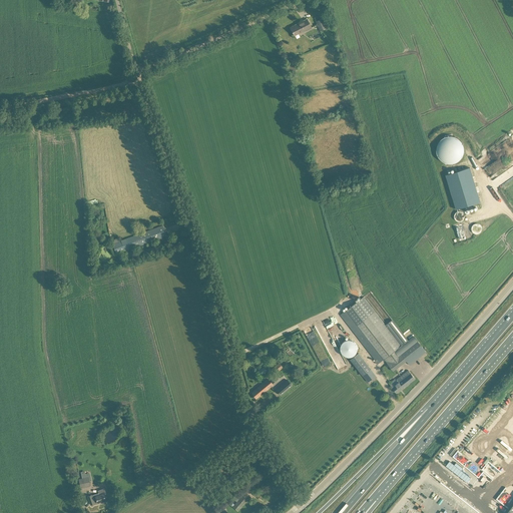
[(320,31),(321,31),(326,29),(322,19),(321,15),(315,19),(320,31)]
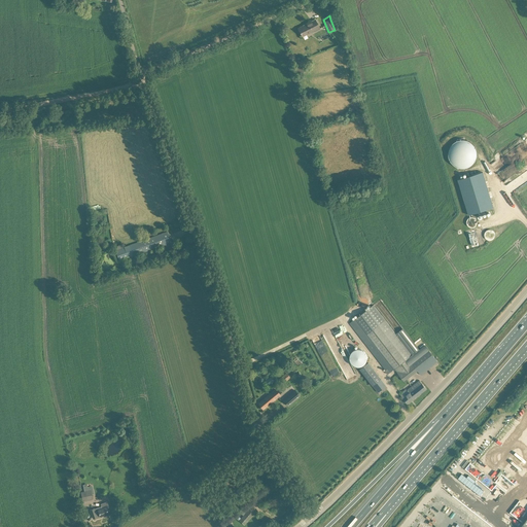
[(299,29),(301,33),(303,36),(312,31),(313,32),(320,29),(315,20),(310,23),(311,23),(304,27),(304,26),(299,29)]
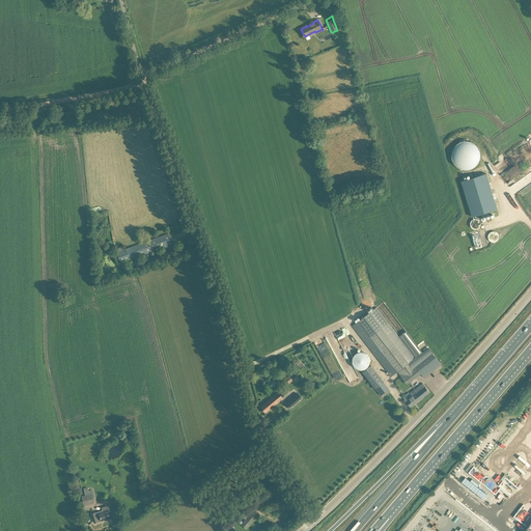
[(297,62),(300,76),(306,74),(303,64),(302,61),(297,62)]
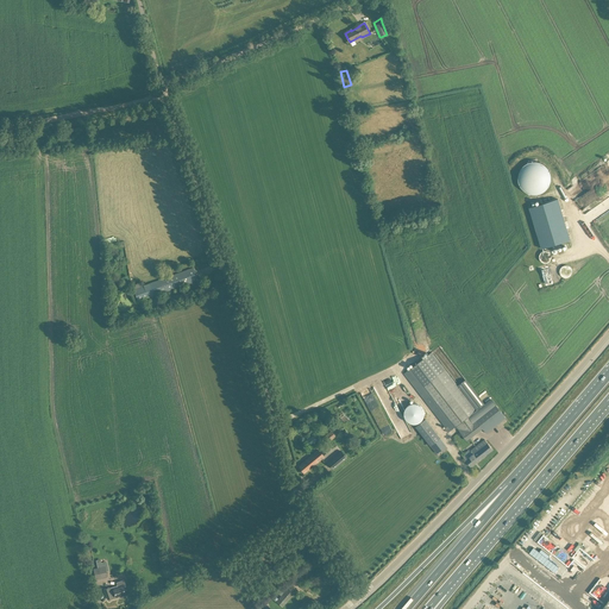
[(519,175),(519,177),(519,180),(519,183),(520,186),(521,188),(523,190),(525,192),(527,193),(529,194),(533,194),(535,195),(538,194),(540,194),(542,193),(545,192),(547,189),(548,187),(550,184),(551,182),(551,180),(551,177),(551,175),(550,171),(548,169),(547,168),(545,165),(542,164),(540,163),(538,162),(535,162),(532,162),(529,163),(527,164),(525,165),(522,168),(521,169),(520,173),(519,175)]
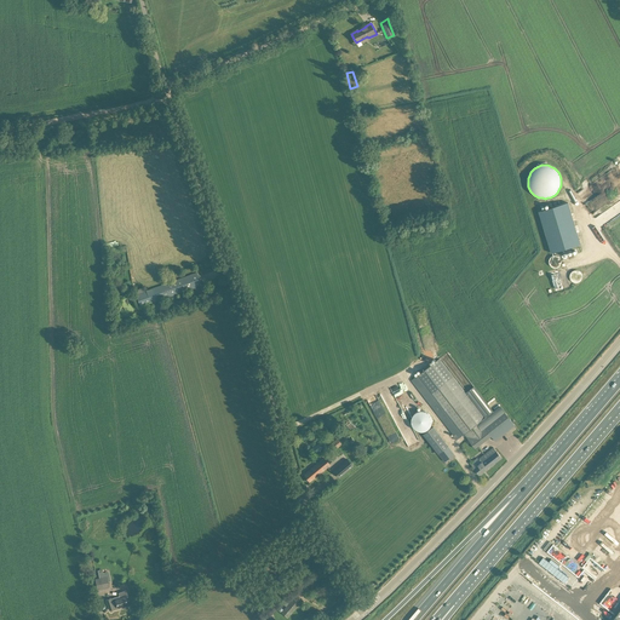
[(568,202),(539,211),(551,253),(580,245),(568,202)]
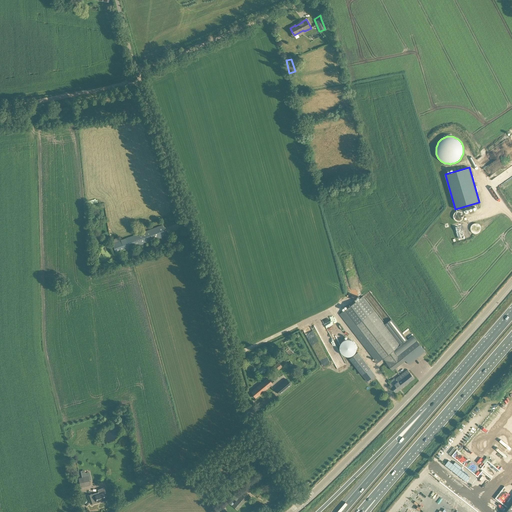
[(454,214),(453,216),(453,217),(454,218),(455,219),(456,220),(457,221),(458,221),(459,221),(461,221),(462,220),(463,219),(463,218),(464,217),(464,215),(463,214),(463,213),(462,212),(461,211),(459,211),(458,211),(457,211),(455,212),(454,213),(454,214)]
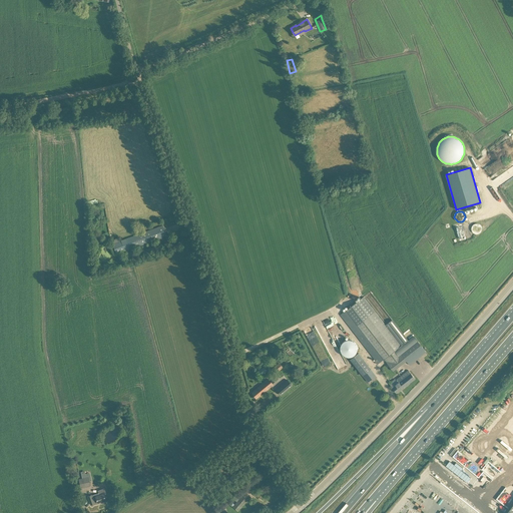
[(472,227),(472,228),(472,229),(472,231),(473,232),(474,233),(475,233),(476,233),(478,233),(479,233),(480,232),(481,231),(482,230),(482,229),(482,227),(482,226),(481,225),(480,224),(479,223),(477,223),(476,223),(474,224),(473,224),(472,225),(472,227)]
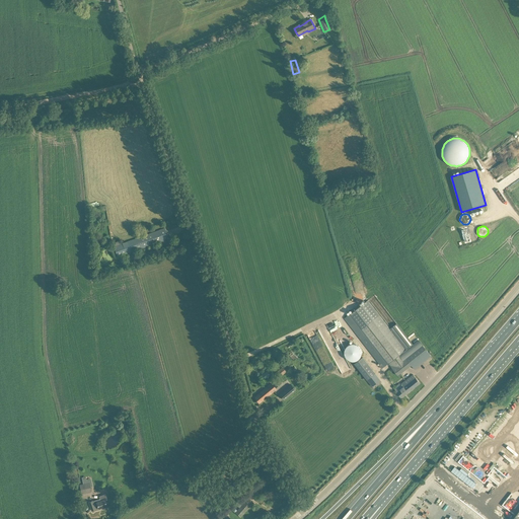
[(164,229),(159,230),(115,246),(118,256),(167,238),(164,229)]
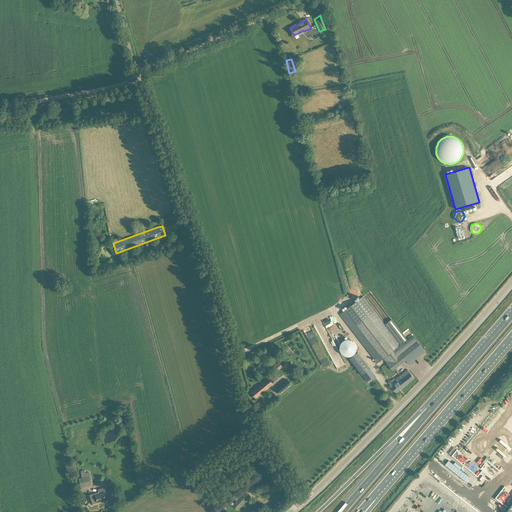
[(397,348),(401,346),(363,296),(340,314),(375,359),(374,360),(376,363),(377,363),(384,358),(385,360),(393,370),(406,360),(399,350),(397,348)]
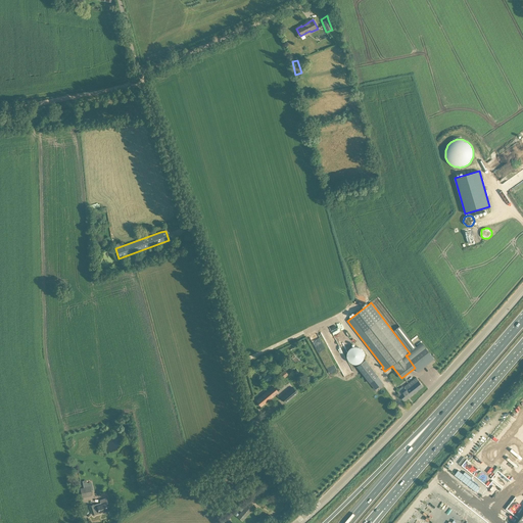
[(393,331),(411,351),(410,353),(406,355),(408,358),(415,368),(418,372),(434,359),(422,342),(416,347),(399,326),(393,331)]
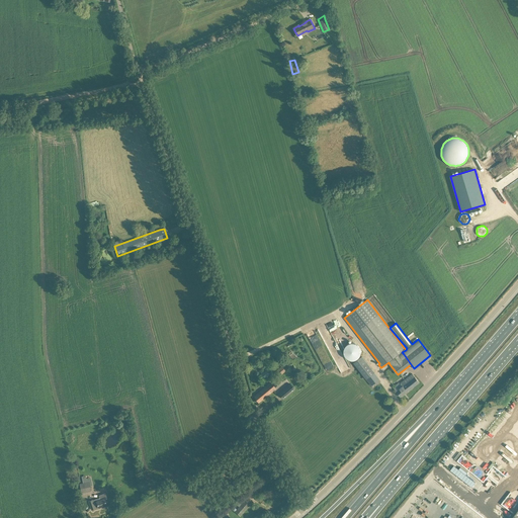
[(339,324),(334,326),(340,343),(347,341),(344,334),(347,332),(345,328),(341,329),(339,324)]
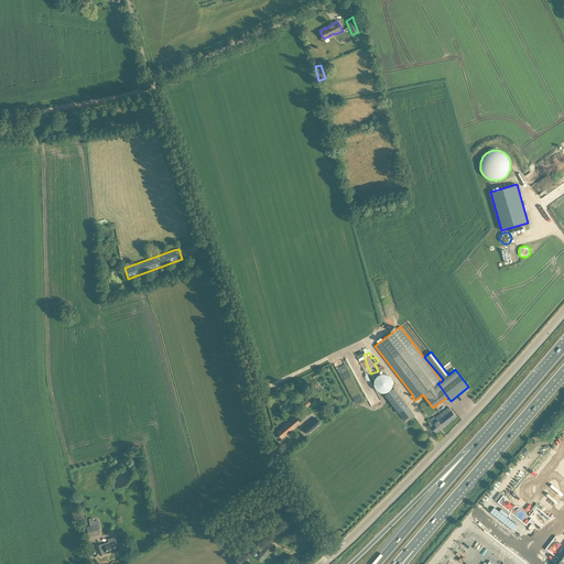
[(373,378),(380,393),(391,389),(391,387),(394,386),(389,372),(373,378)]
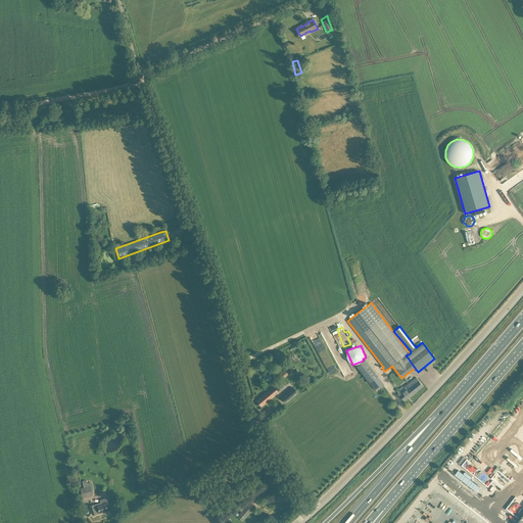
[(366,360),(357,367),(370,383),(374,388),(378,385),(379,386),(383,383),(378,376),(366,360)]
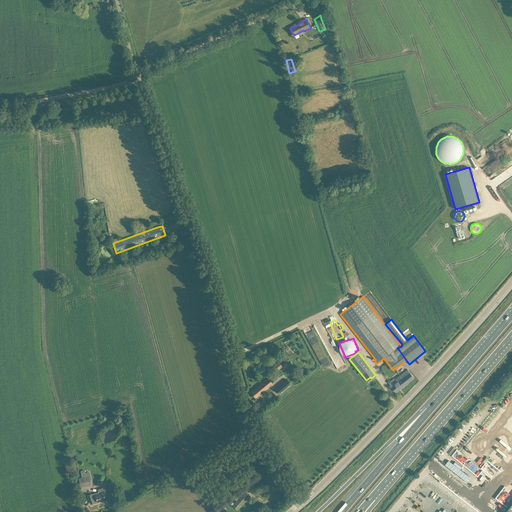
[(275,372),(282,367),(278,362),(272,368),(275,372)]
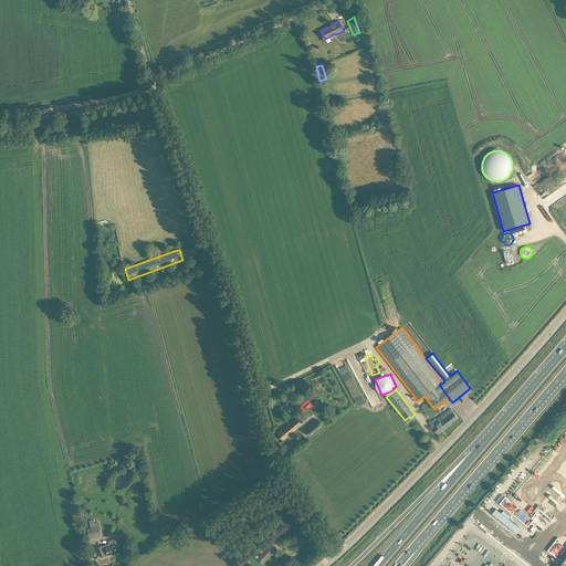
[(453,411),(450,408),(437,419),(440,422),(433,428),(435,429),(438,433),(458,418),(454,413),(453,411)]
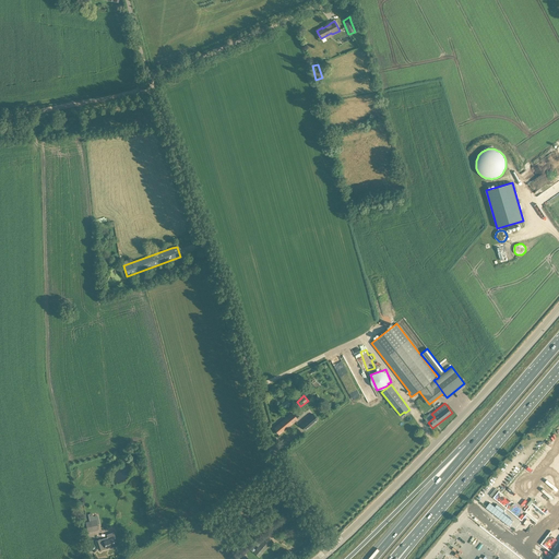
[(280,435),(284,431),(297,419),(293,413),(274,428),(280,435)]
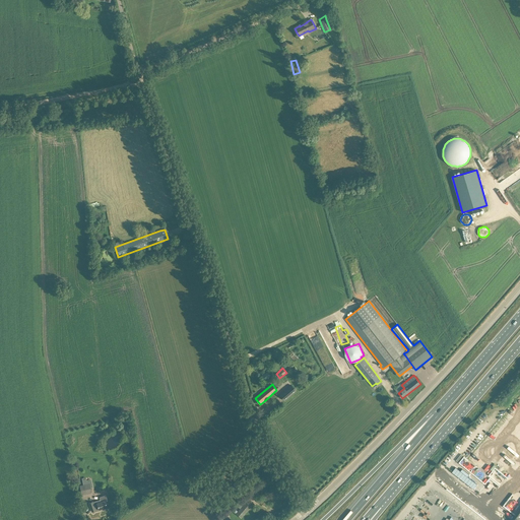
[(297,391),(291,385),(279,395),(284,401),(297,391)]
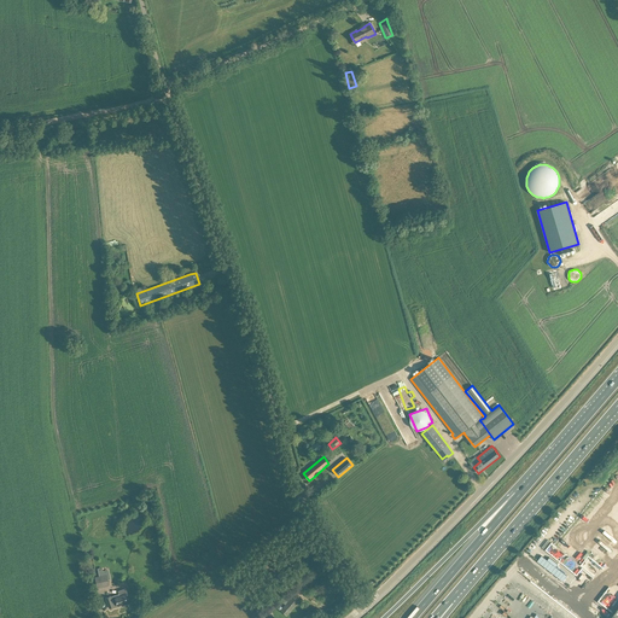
[(106,575),(97,577),(99,588),(110,586),(106,575)]
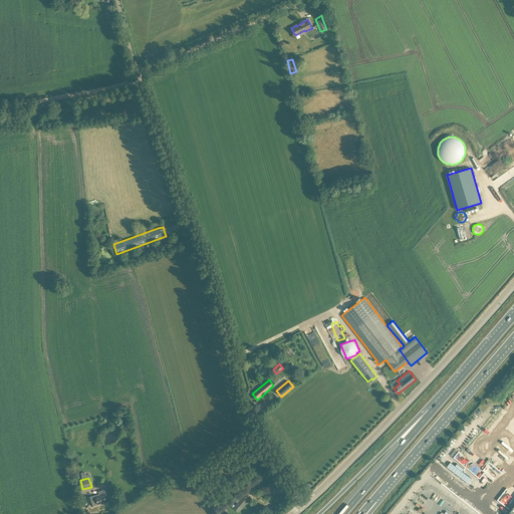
[(441,484),(458,497),(462,492),(457,488),(459,486),(453,482),(452,484),(445,479),(441,484)]
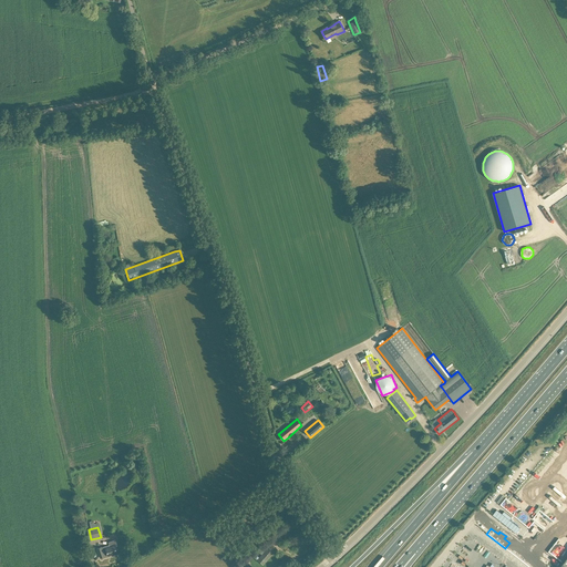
[(100,548),(98,549),(100,556),(100,557),(104,556),(107,555),(109,556),(117,553),(115,547),(117,546),(115,539),(109,543),(109,545),(105,546),(100,548)]
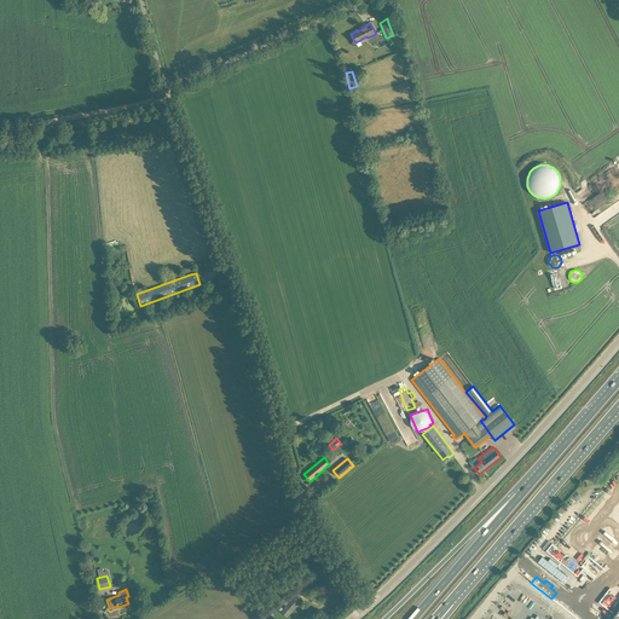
[(281,612),(287,617),(299,602),(293,597),(281,612)]
